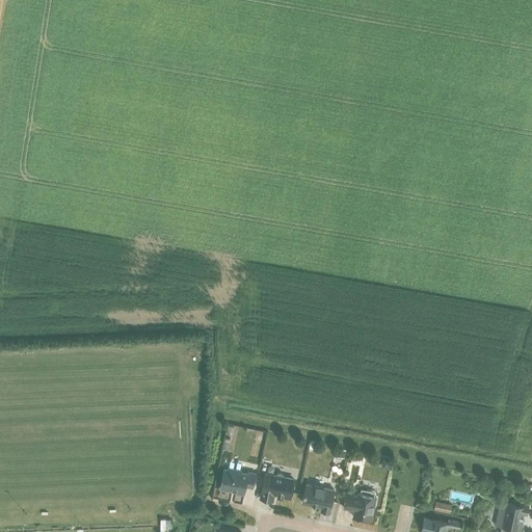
[(337,455),(345,457),(346,449),(338,448),(337,455)]
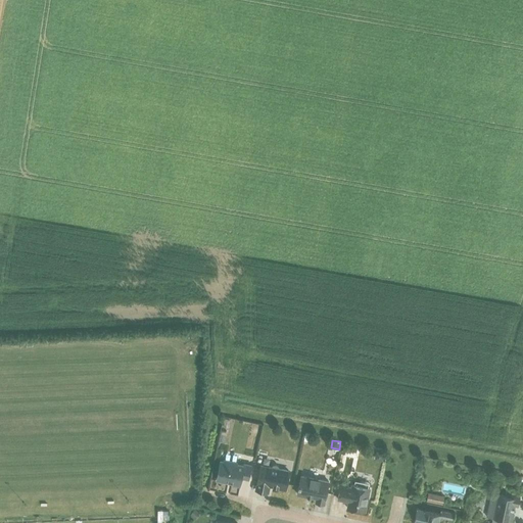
[(237,464),(235,462),(226,460),(224,461),(221,460),(217,479),(219,480),(219,481),(224,482),(225,481),(233,482),(232,484),(240,486),(242,477),(249,479),(251,465),(244,464),(243,465),(237,464)]
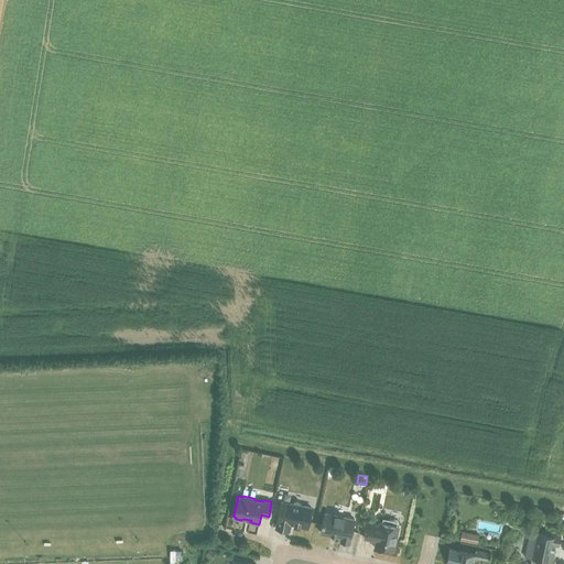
[(292,503),(281,501),(277,528),(289,530),(291,522),(294,523),(294,525),(300,527),(300,525),(307,527),(312,508),(302,506),(301,502),(299,501),(296,500),(293,501),(292,503)]
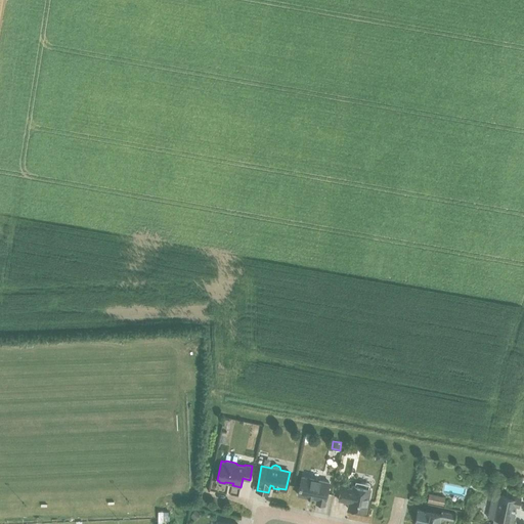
[(330,482),(301,476),(298,494),(317,498),(316,503),(324,504),(330,482)]
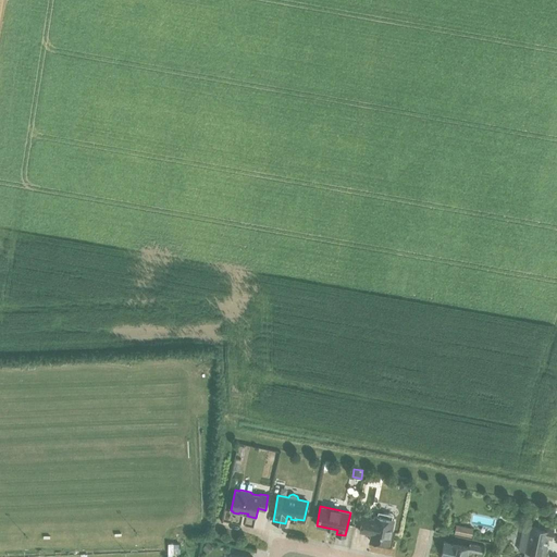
[(370,541),(388,545),(394,519),(392,519),(393,515),(379,511),(378,516),(375,516),(374,519),(371,518),(371,517),(363,515),(360,531),(372,533),(370,541)]
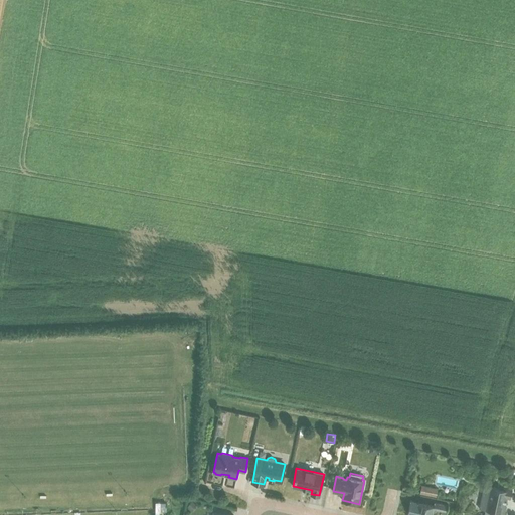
[(433,473),(431,481),(453,486),(455,478),(433,473)]
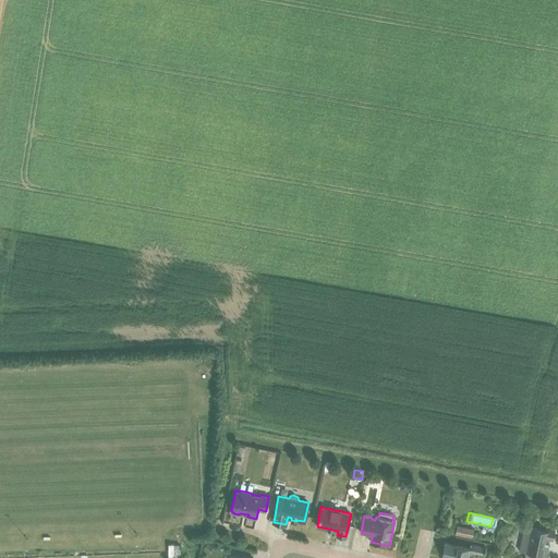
[(473,533),(474,529),(457,525),(457,530),(456,534),(464,535),(472,537),(473,533)]
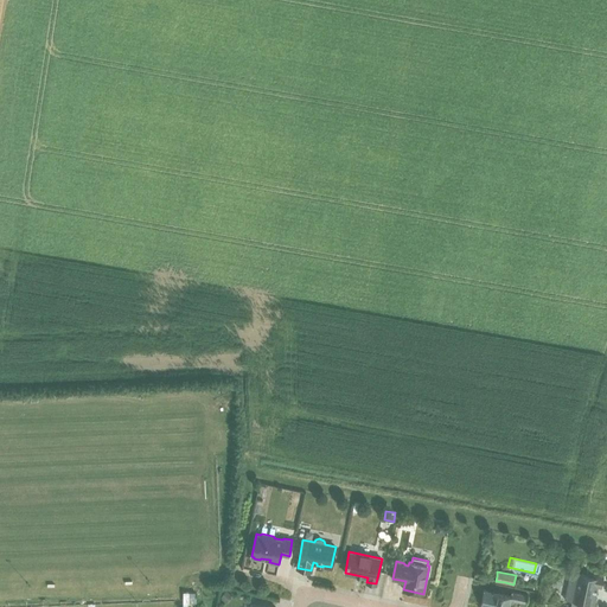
[(572,601),(570,606),(590,606),(592,605),(593,605),(593,604),(595,602),(596,599),(595,596),(595,595),(598,586),(601,587),(604,576),(589,573),(588,575),(577,573),(572,601)]
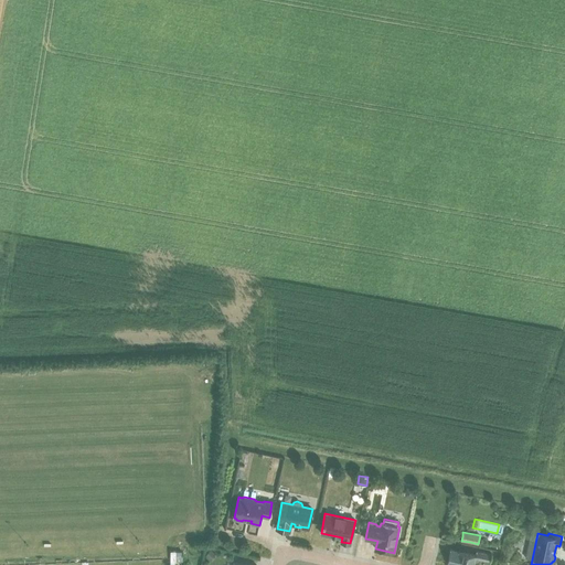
[(211,548),(204,556),(210,561),(216,554),(211,548)]
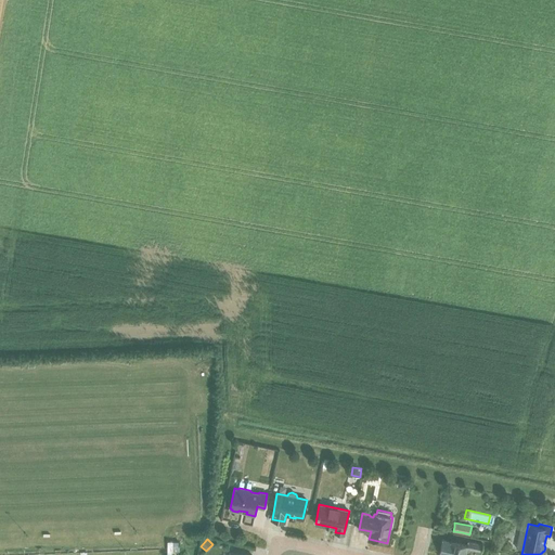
[(467,541),(467,544),(442,539),(439,554),(447,554),(465,554),(467,549),(481,551),(483,544),(467,541)]
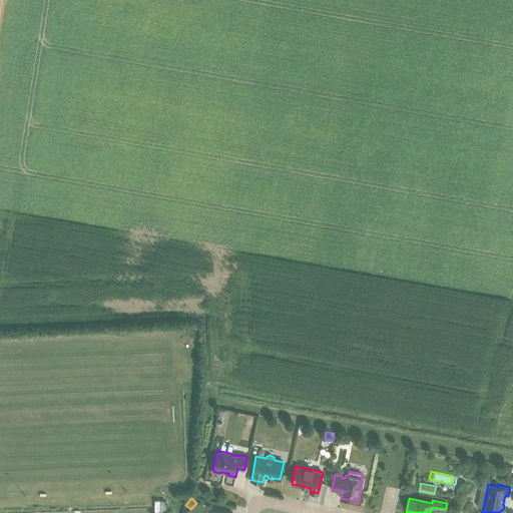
[(150,499),(149,512),(160,512),(161,500),(150,499)]
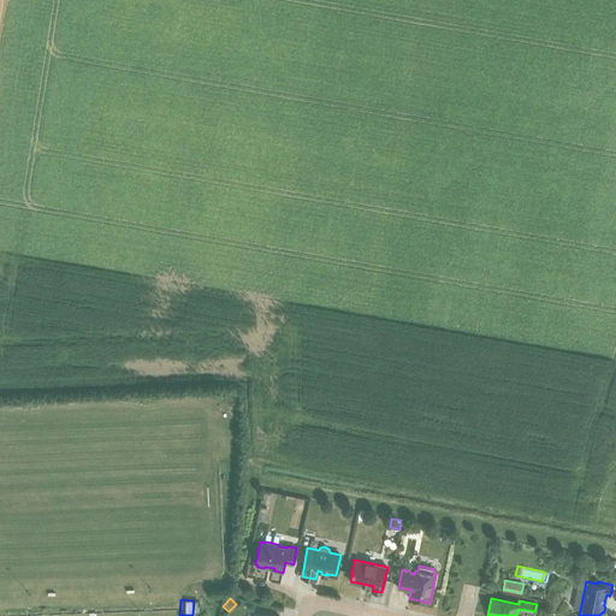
[(550,603),(555,610),(561,606),(556,599),(550,603)]
